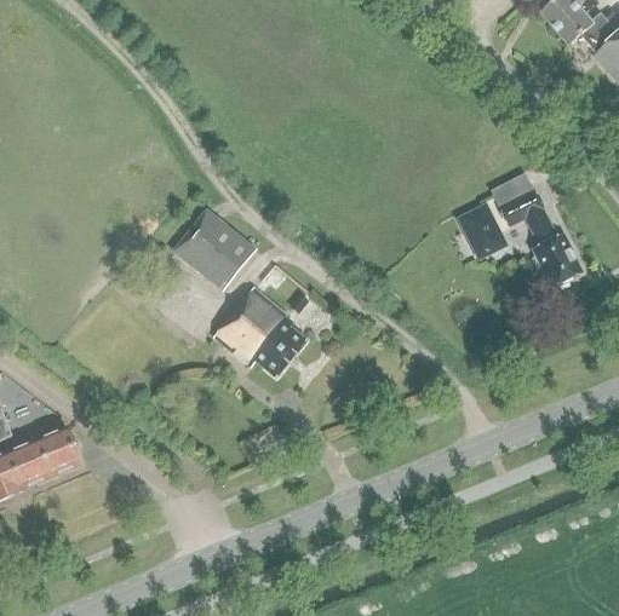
[(618,34),(600,13),(590,21),(572,0),(551,0),(539,11),(567,45),(579,35),(595,53),(594,53),(618,84),(618,34)]
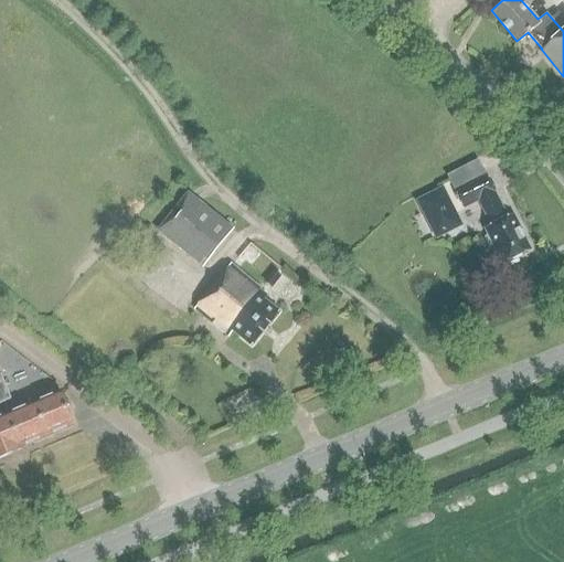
[(487,226),(489,232),(487,233),(492,243),(495,242),(502,258),(500,260),(502,264),(521,254),(520,252),(529,248),(519,229),(521,228),(514,213),(508,216),(500,201),(486,173),(456,188),(465,205),(482,198),(487,207),(483,209),(492,224),(487,226)]
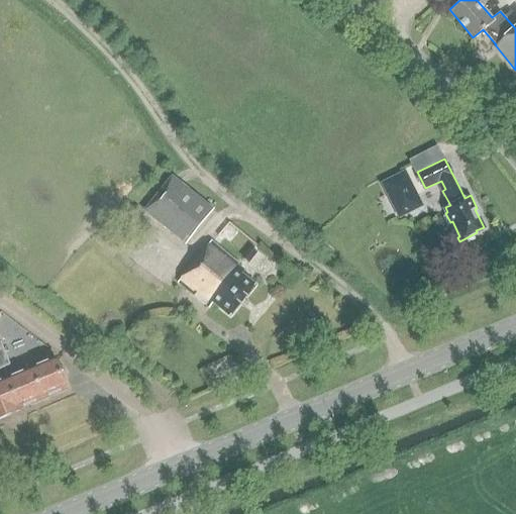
[(384,182),(389,193),(398,189),(403,199),(416,193),(406,171),(402,172),(384,182)]
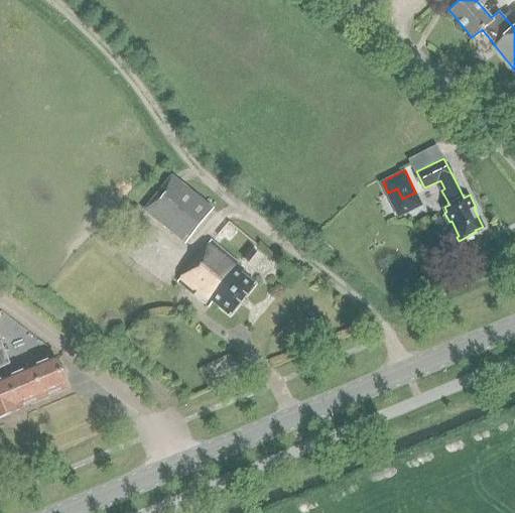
[(185,243),(214,209),(180,182),(153,216),(185,243)]
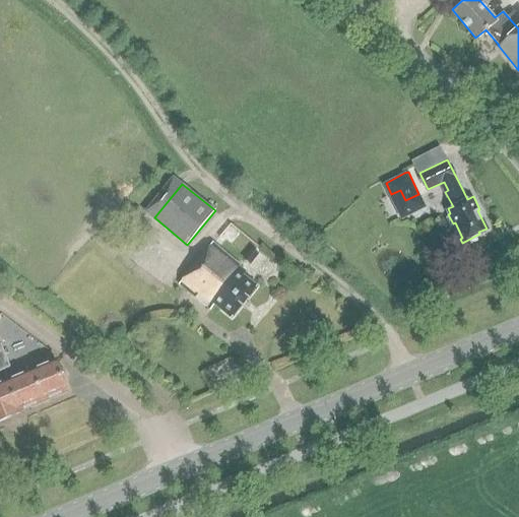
[(212,241),(179,282),(210,308),(214,303),(232,317),(258,285),(237,268),(240,263),(212,241)]
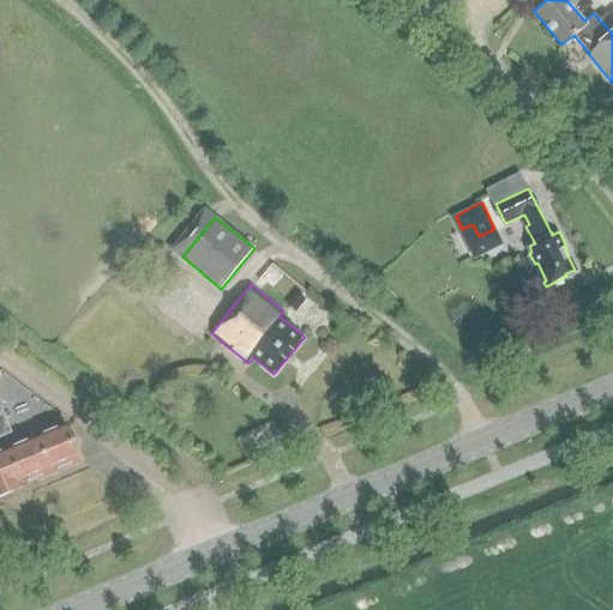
[(305,299),(299,293),(289,303),(296,309),(305,299)]
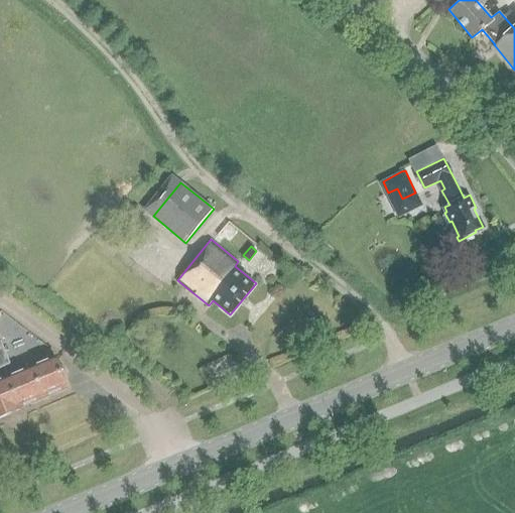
[(0,366),(10,363),(0,339),(0,416),(20,408),(19,407),(69,386),(55,356),(0,378),(0,366)]
